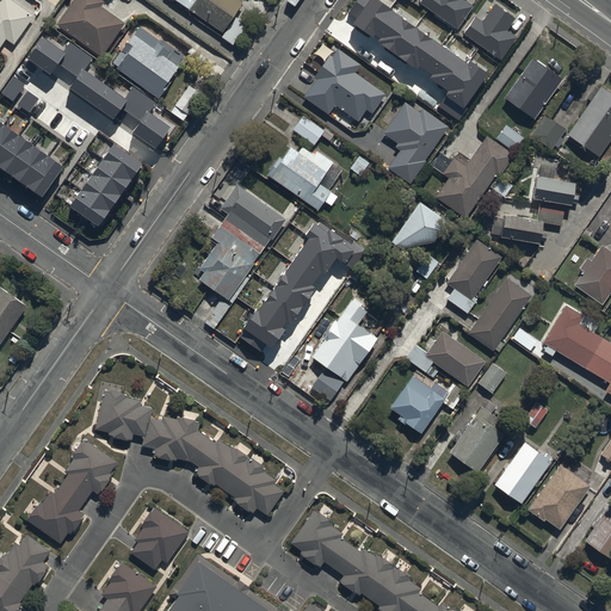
[(34,19),(4,0),(0,5),(0,53),(6,43),(14,48),(34,19)]
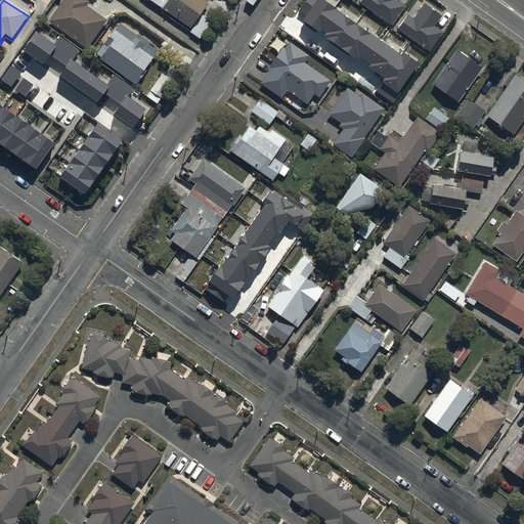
[(90,5),(82,0),(66,0),(49,24),(88,51),(106,23),(87,9),(90,5)]
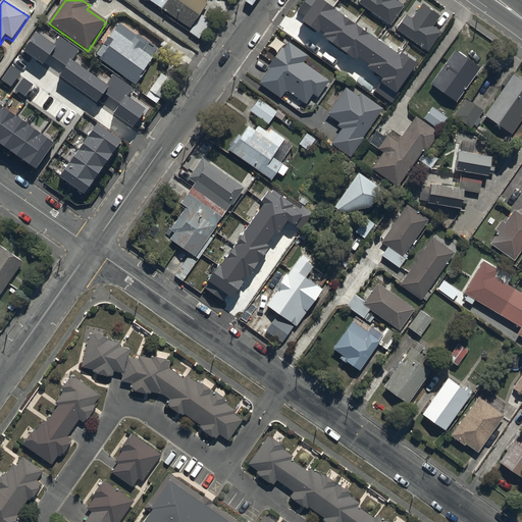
[(146,0),(146,1),(190,32),(189,34),(199,42),(210,24),(201,18),(209,6),(200,0),(146,0)]
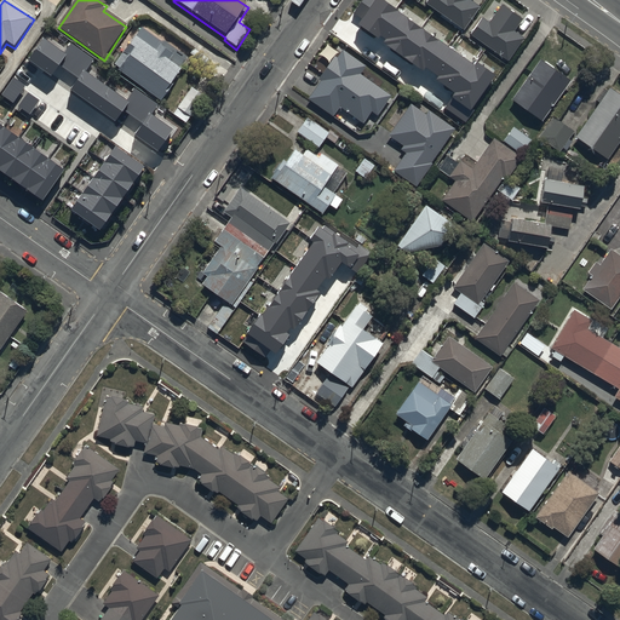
[(383,0),(375,0),(359,26),(455,93),(451,101),(471,115),(476,108),(497,80),(383,0)]
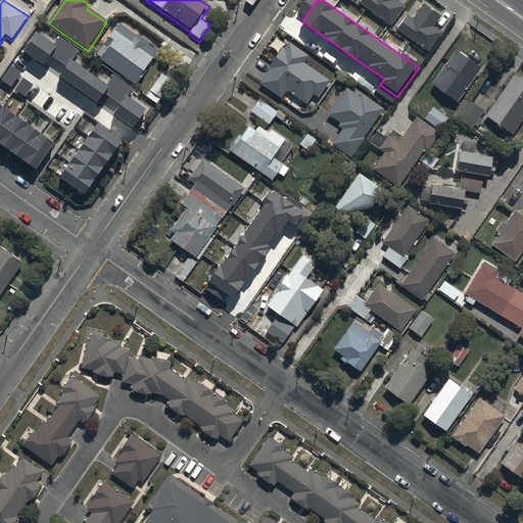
[(361,0),(360,2),(367,7),(393,26),(407,6),(397,0),(361,0)]
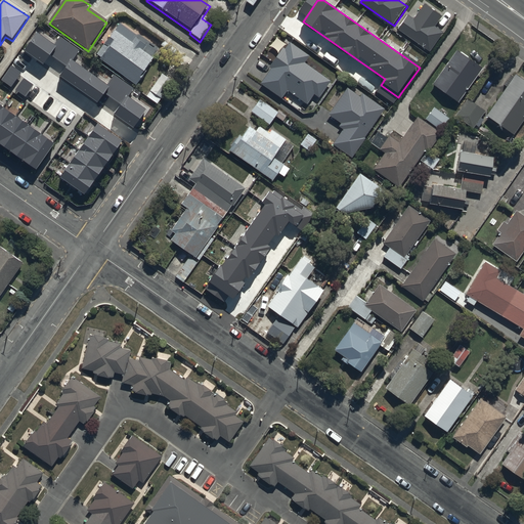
[(418,15),(415,19),(406,14),(396,30),(403,35),(430,53),(443,34),(435,28),(442,17),(425,5),(418,15)]
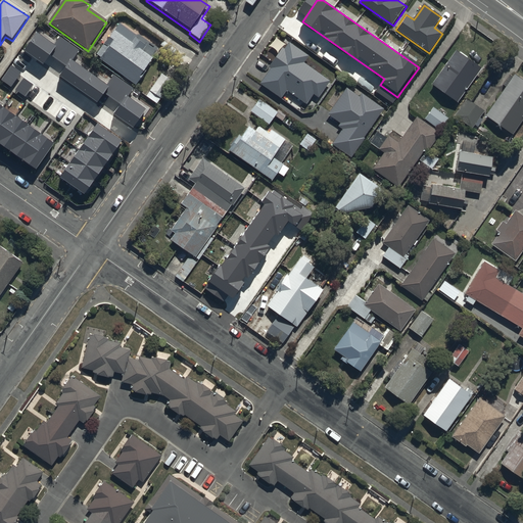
[(137,39),(120,27),(96,59),(138,88),(143,80),(141,78),(155,56),(145,50),(146,49),(138,43),(139,42),(136,40),(137,39)]
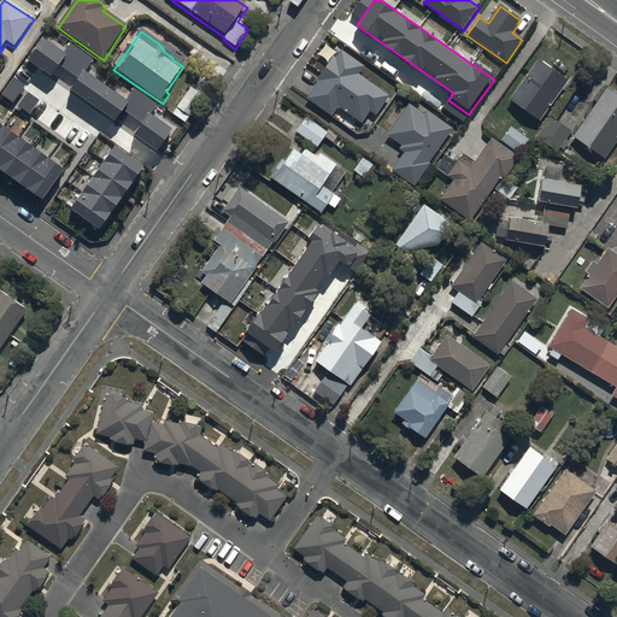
[(59,69),(77,82),(70,93),(115,125),(123,113),(142,127),(134,139),(165,160),(180,140),(151,118),(158,107),(135,92),(127,104),(86,74),(94,63),(71,46),(63,56),(43,42),(28,63),(51,80),(59,69)]
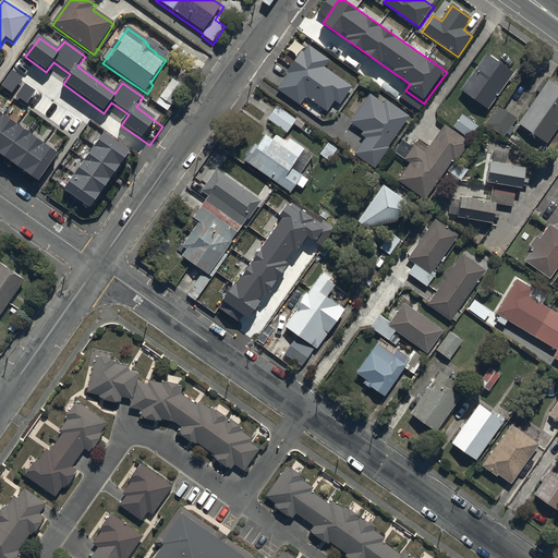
[(348,84),(325,68),(330,60),(310,46),(279,89),(300,104),(305,95),(328,111),(335,101),(340,106),(353,87),(348,84)]
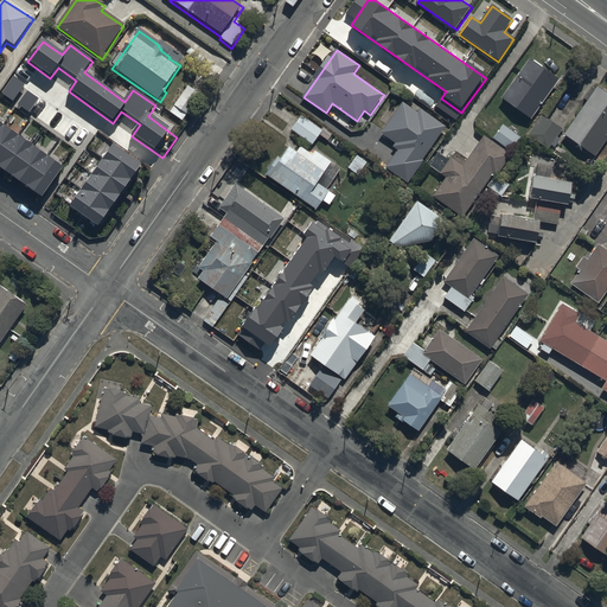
[(500,101),(529,121),(558,80),(530,59),(500,101)]
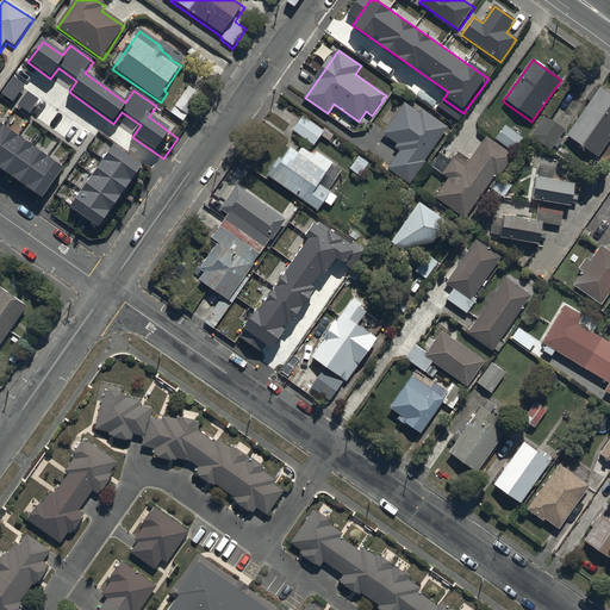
[(1,97),(29,116),(38,101),(24,91),(25,88),(13,80),(1,97)]
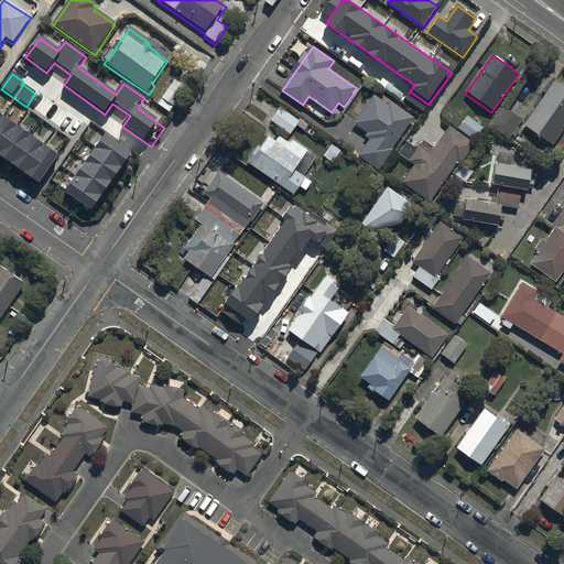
[(176,85),(174,83),(159,106),(170,114),(187,86),(179,80),(176,85)]
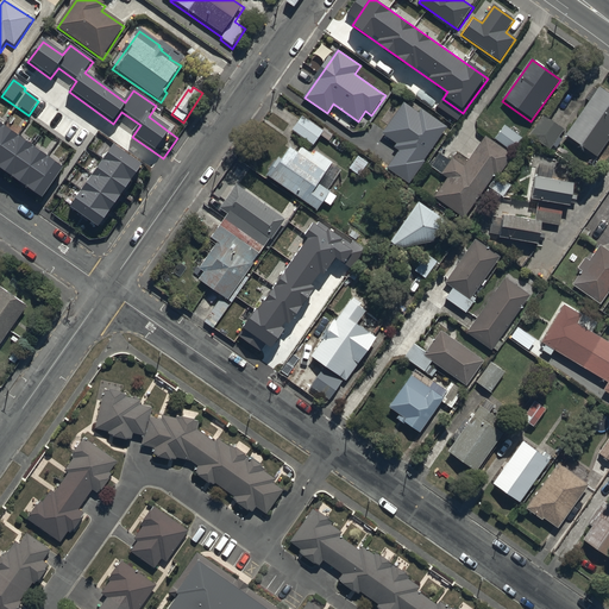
[(566,138),(597,159),(608,143),(608,94),(601,89),(566,138)]
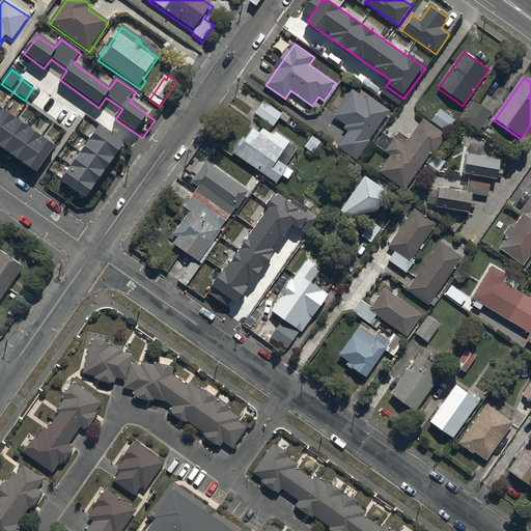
[(373,141),(370,139),(389,111),(368,96),(365,101),(352,91),(334,117),(347,127),(345,129),(348,131),(336,147),(358,163),(373,141)]
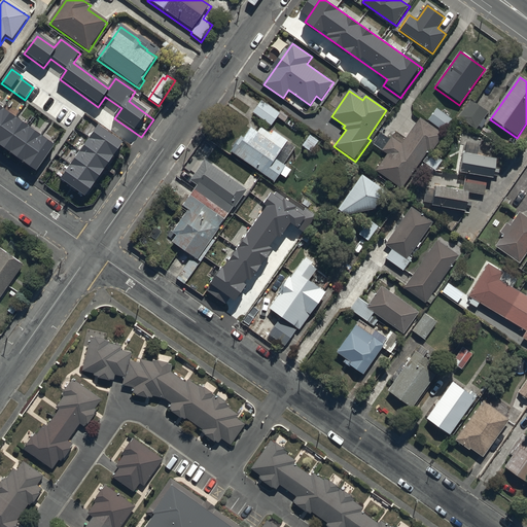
[(261,100),(252,112),(272,126),(280,113),(261,100)]
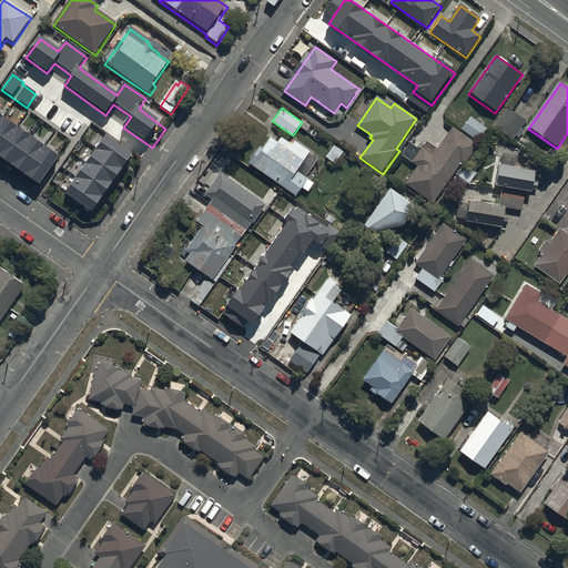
[(495,128),(515,142),(529,122),(508,109),(495,128)]
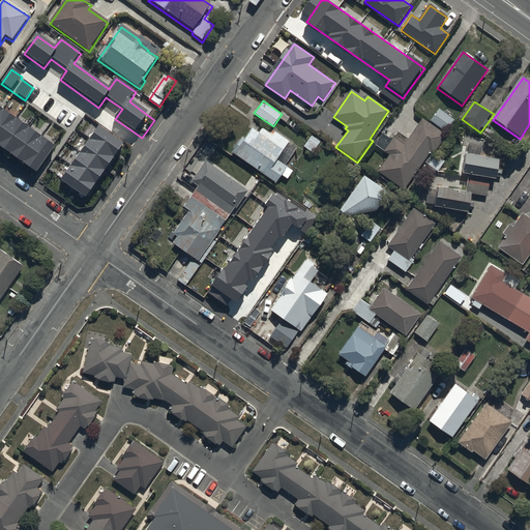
[(0,148),(40,177),(59,151),(0,109),(0,148)]
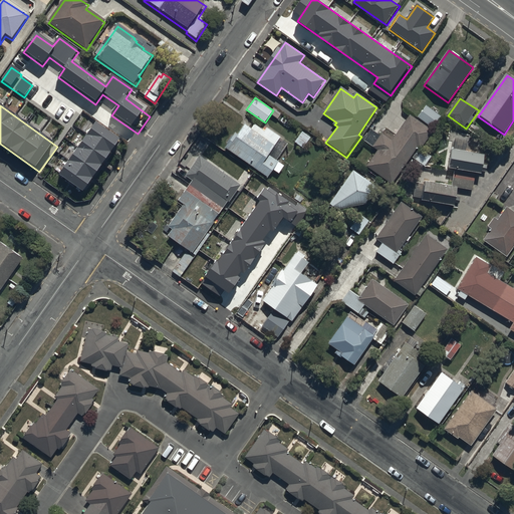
[(443,117),(426,105),(417,117),(434,130),(443,117)]
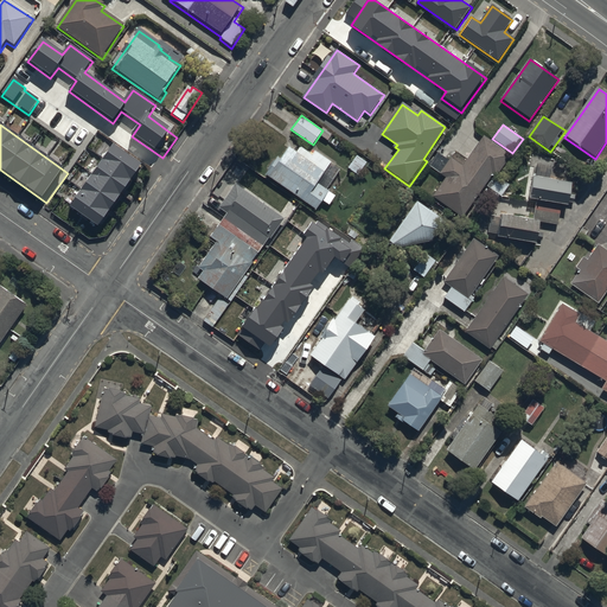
[(433,198),(439,202),(462,218),(493,176),(498,178),(512,158),(484,138),(470,158),(464,166),(458,161),(453,158),(441,174),(447,178),(433,198)]
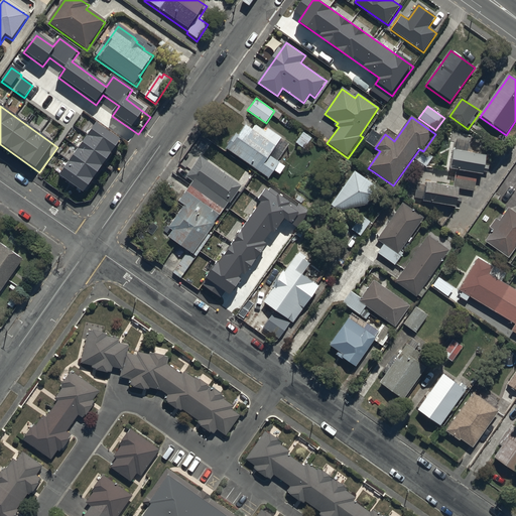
[(271,156),(277,147),(282,140),(257,122),(252,130),(244,124),(226,149),(259,172),(268,179),(280,162),(271,156)]
